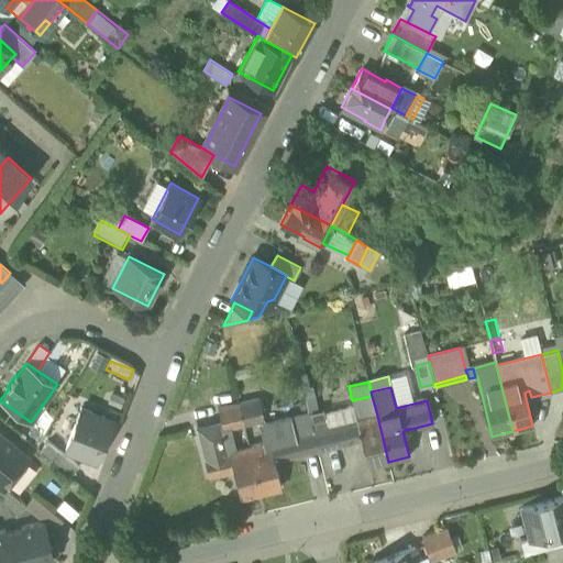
[(377,416),(372,396),(352,400),(353,405),(356,419),(377,416)]
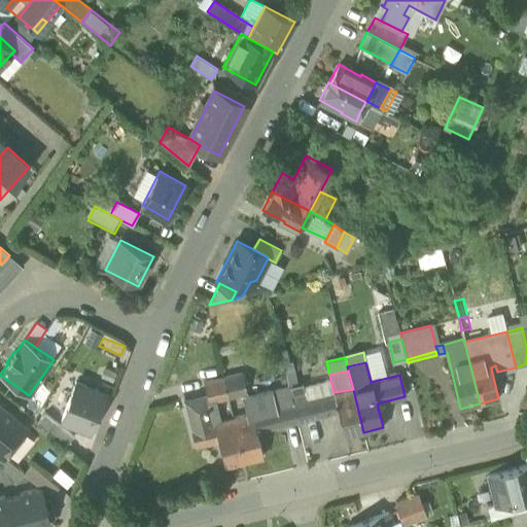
[(227,397),(247,393),(242,373),(223,378),(227,397)]
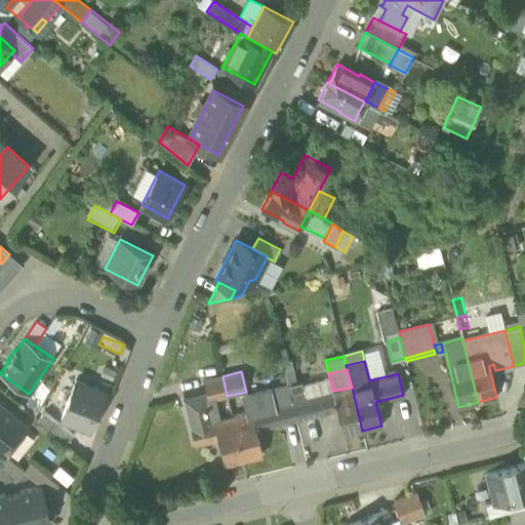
[(206,393),(208,401),(214,399),(227,396),(223,376),(203,380),(206,393)]
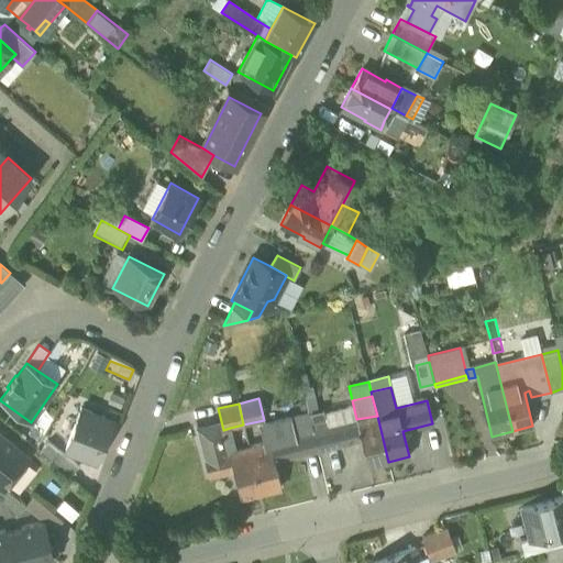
[(356,419),(353,405),(323,412),(328,427),(356,419)]
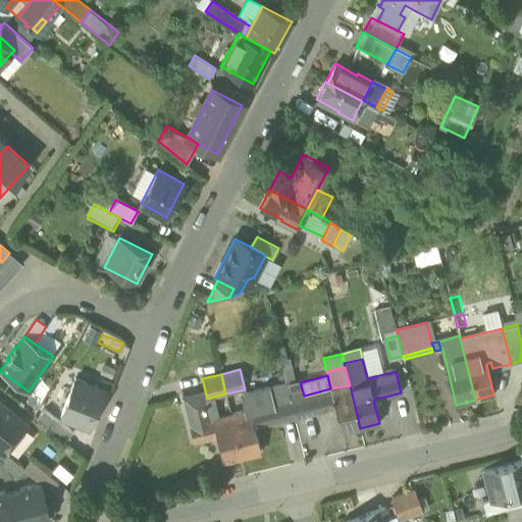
[(60,417),(89,428),(103,389),(74,378),(60,417)]
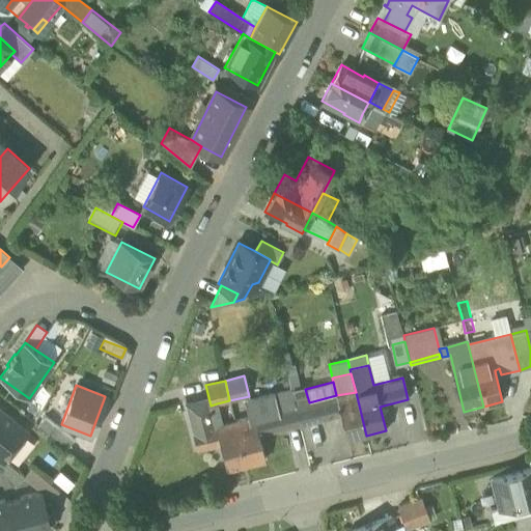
[(305,388),(291,391),(300,424),(312,421),(308,402),(309,402),(305,389),(305,388)]
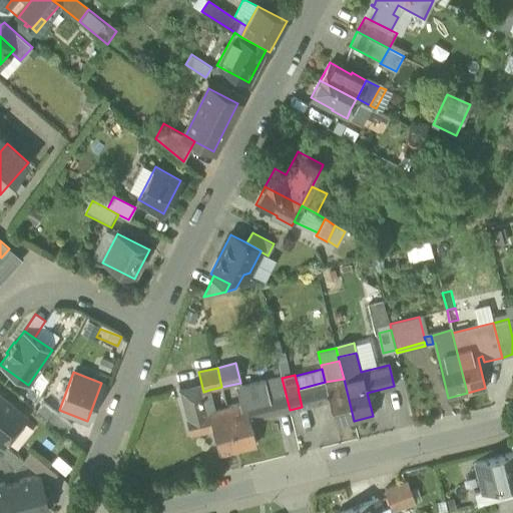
[(279,413),(290,410),(282,378),(282,377),(266,381),(269,397),(275,395),(279,413)]
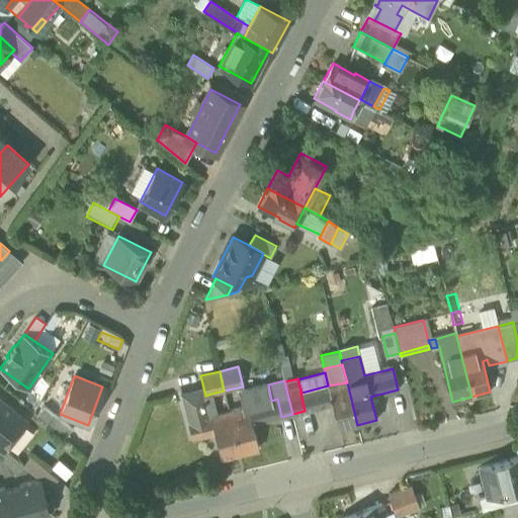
[(357,425),(347,382),(328,385),(332,404),(338,430),(357,425)]
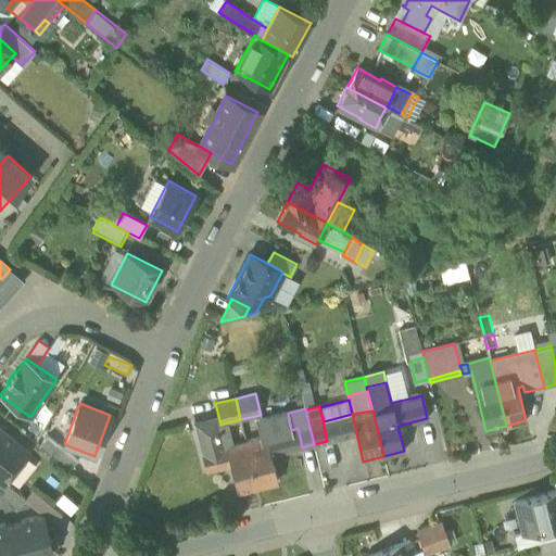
[(255,420),(260,438),(266,437),(270,454),(302,447),(298,428),(291,430),(288,413),(255,420)]
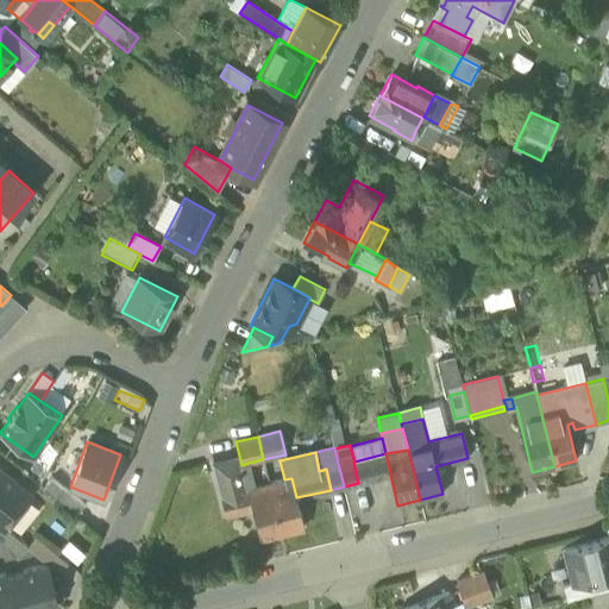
[(358,483),(390,475),(385,453),(355,462),(353,462),(358,483)]
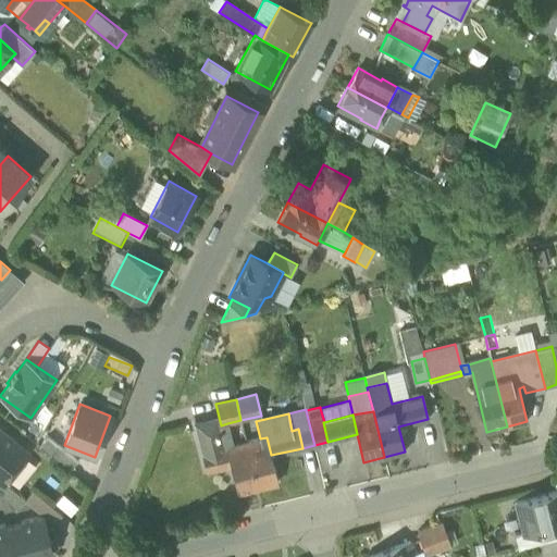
[(218,430),(229,428),(227,423),(221,425),(219,417),(194,422),(195,428),(215,422),(218,430)]
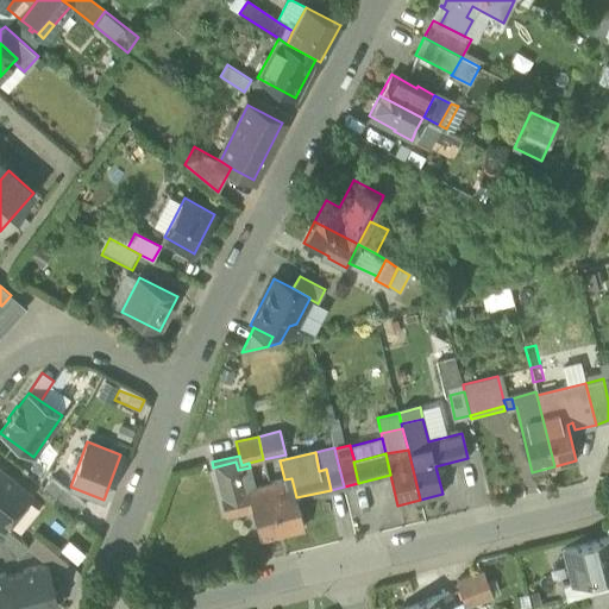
[(226,515),(252,509),(246,488),(255,487),(250,468),(238,470),(236,462),(213,468),(226,515)]
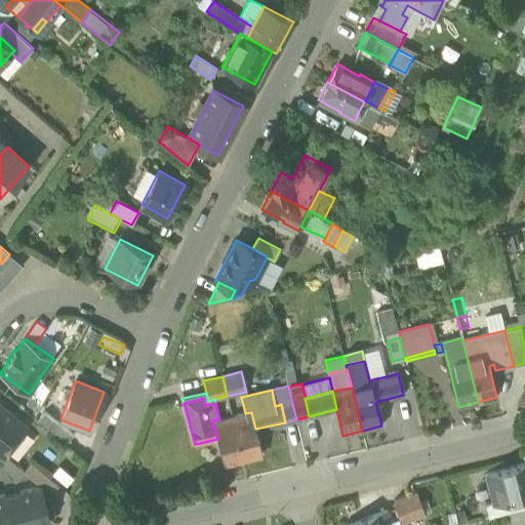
[(0,451),(4,454),(26,428),(0,406),(0,451)]
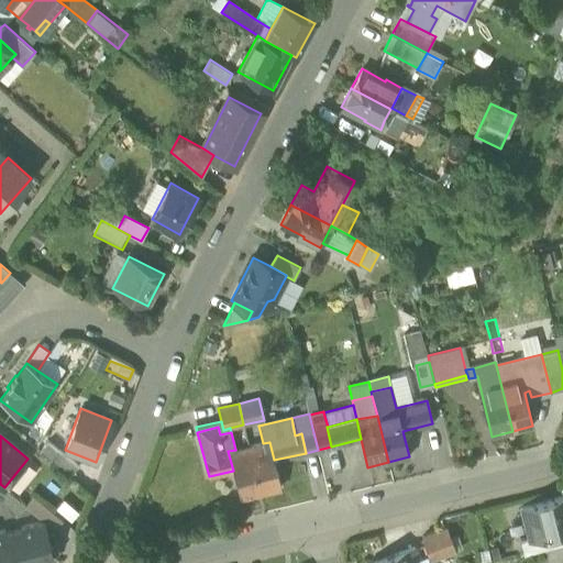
[(40,452),(70,477),(79,466),(48,442),(40,452)]
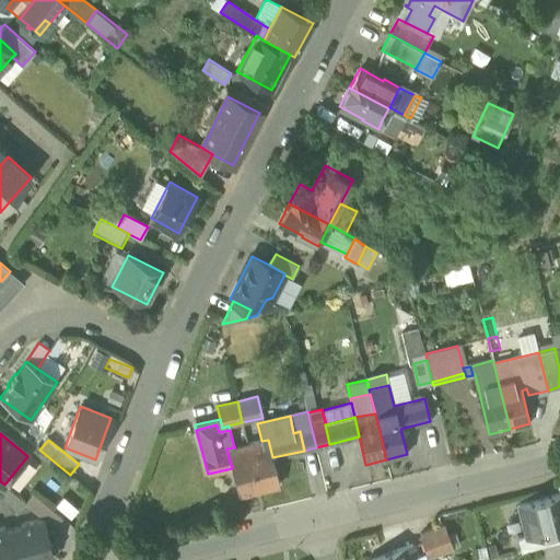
[(279,486),(272,457),(268,440),(261,441),(247,444),(259,490),(279,486)]
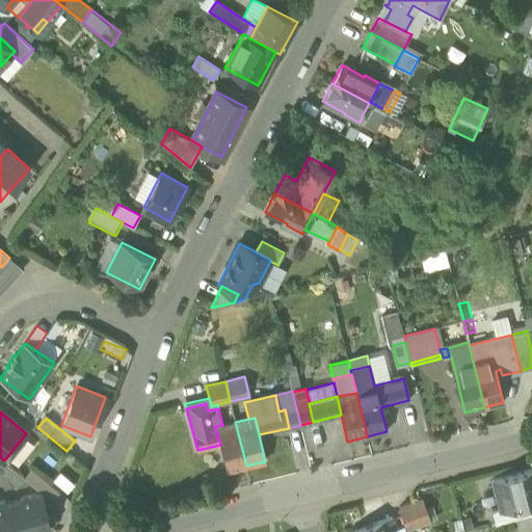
[(235,422),(222,425),(215,426),(220,445),(227,471),(246,466),(235,422)]
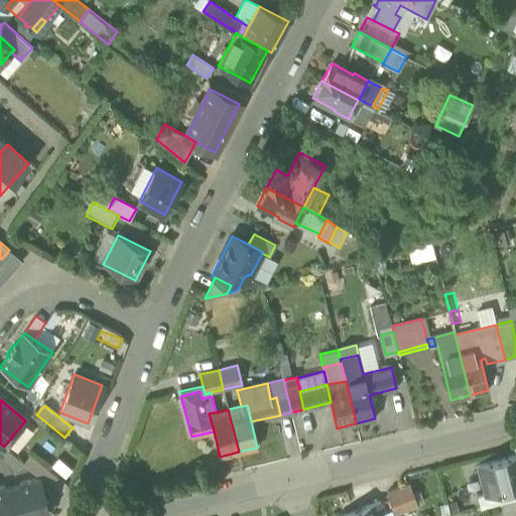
[(0,462),(15,474),(22,465),(23,464),(4,446),(0,443),(0,462)]
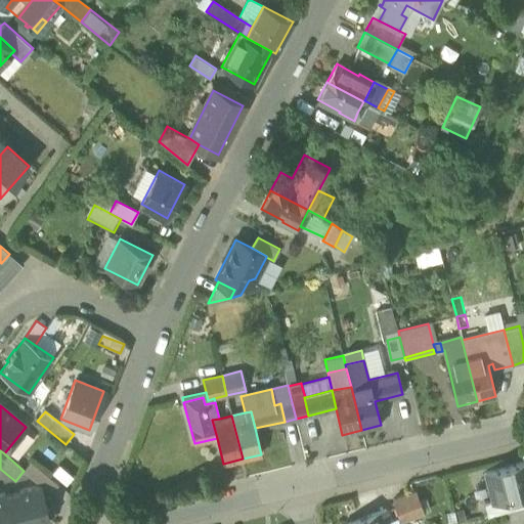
[(523,462),(485,473),(492,503),(520,495),(523,493),(523,462)]
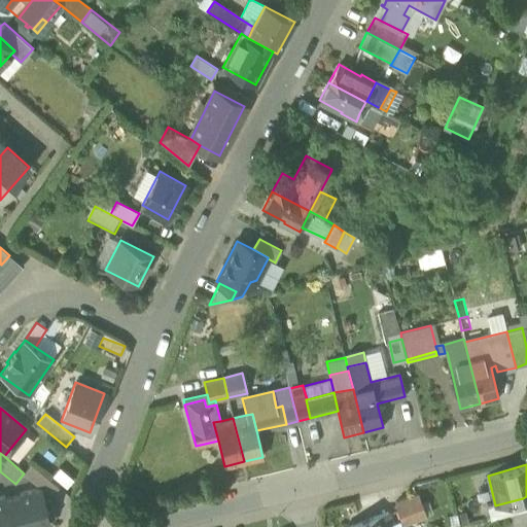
[(50,498),(59,488),(31,465),(24,473),(23,475),(41,489),(41,490),(50,498)]
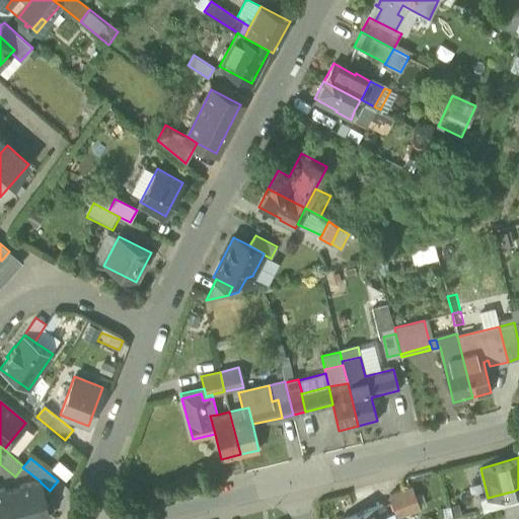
[(41,483),(41,482),(19,487),(20,489),(5,493),(4,490),(0,490),(0,518),(43,518),(49,518),(41,483)]
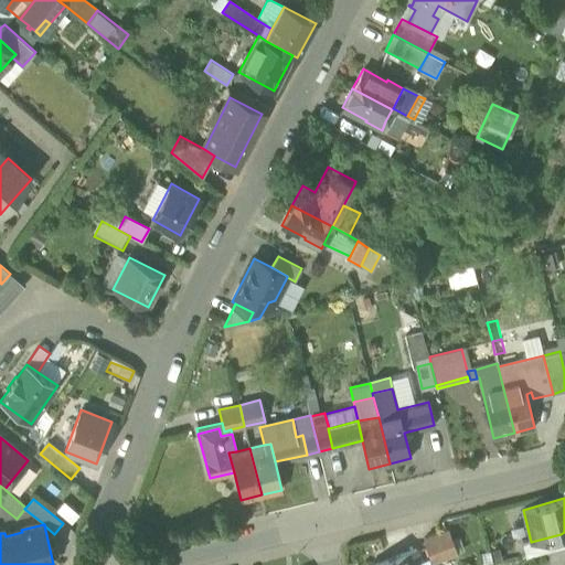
[(438,534),(446,556),(457,553),(448,530),(438,534)]
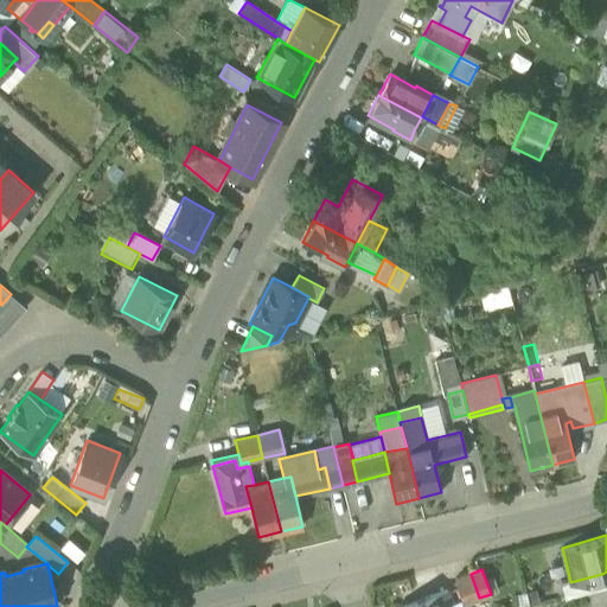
[(461,598),(464,604),(479,598),(471,574),(455,579),(461,598)]
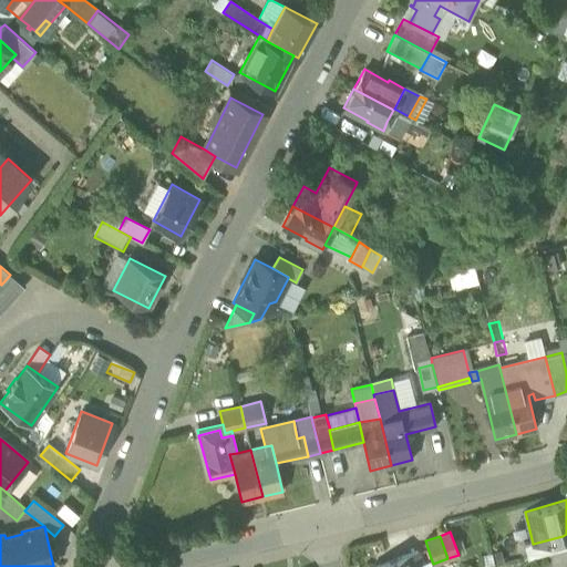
[(527,558),(548,554),(566,548),(563,536),(533,544),(524,546),(527,558)]
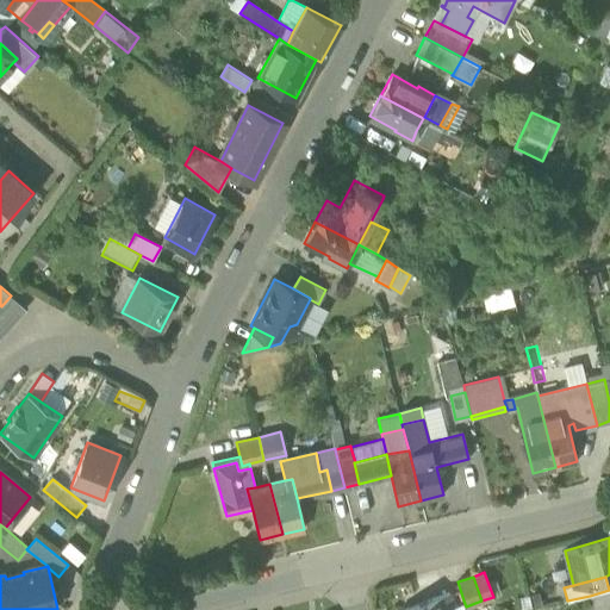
[(609,609),(609,590),(590,596),(593,609),(609,609)]
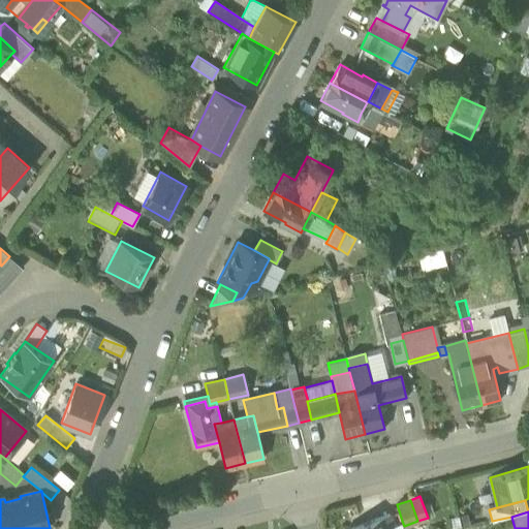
[(389,514),(380,517),(384,528),(393,525),(393,524),(389,514)]
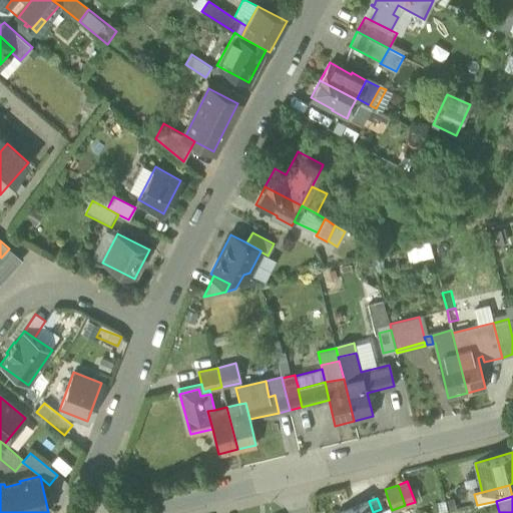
[(373,512),(369,501),(337,512),(373,512)]
